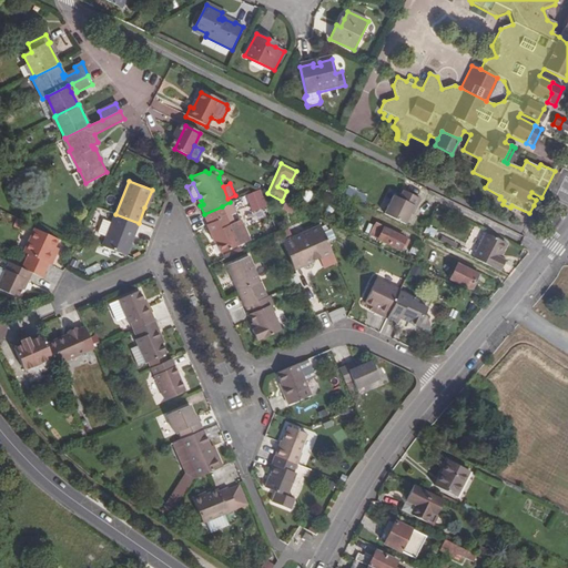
[(152,190),(144,208),(146,209),(154,191),(152,190)]
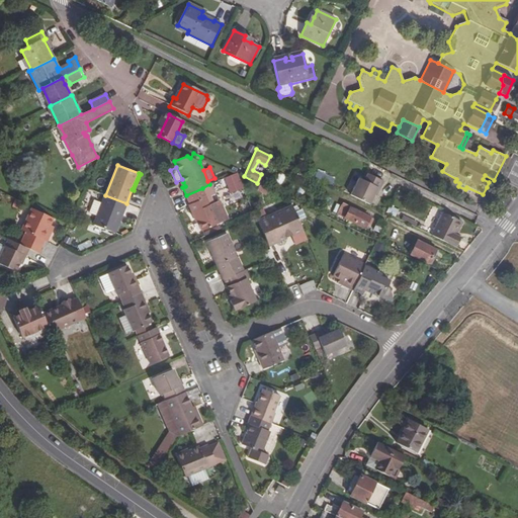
[(225,178),(231,193),(243,188),(236,173),(225,178)]
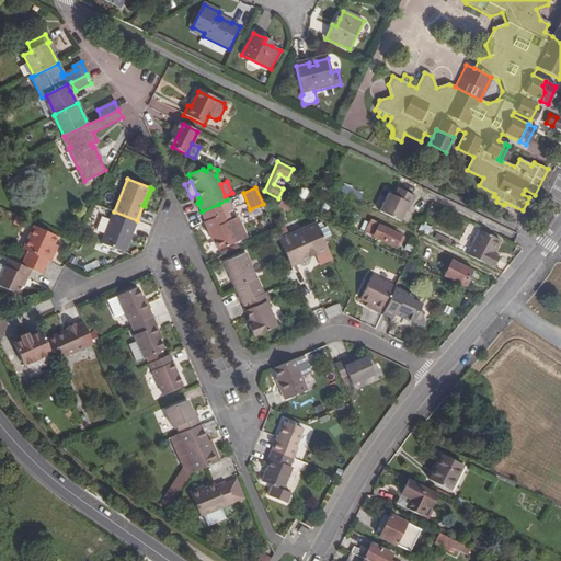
[(304,204),(309,191),(302,187),(296,201),(304,204)]
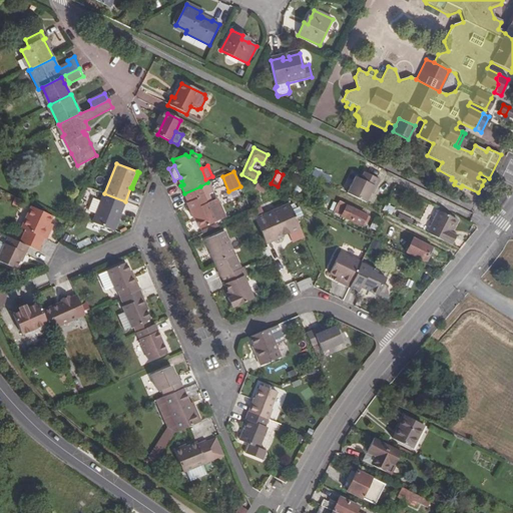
[(380,180),(364,172),(360,180),(355,177),(347,193),(366,203),(371,193),(374,187),(376,187),(380,180)]
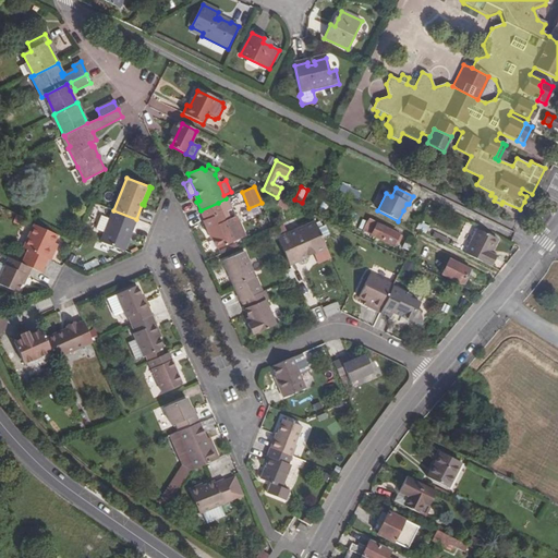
[(355,201),(342,194),(340,201),(352,206),(355,201)]
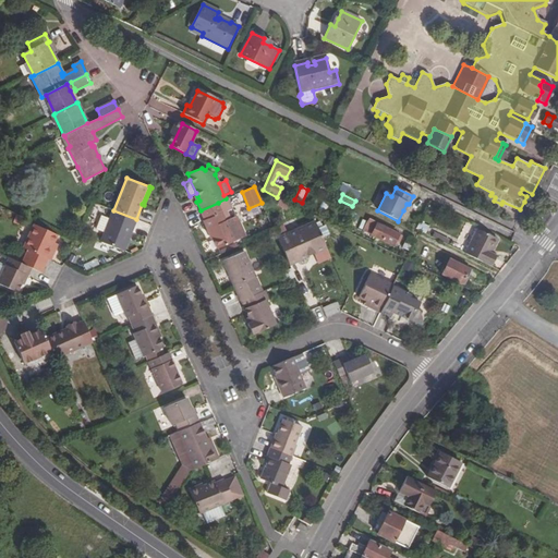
[(217,249),(246,235),(238,216),(226,220),(222,221),(219,214),(222,213),(218,203),(201,210),(205,219),(203,220),(207,229),(208,229),(213,238),(217,249)]
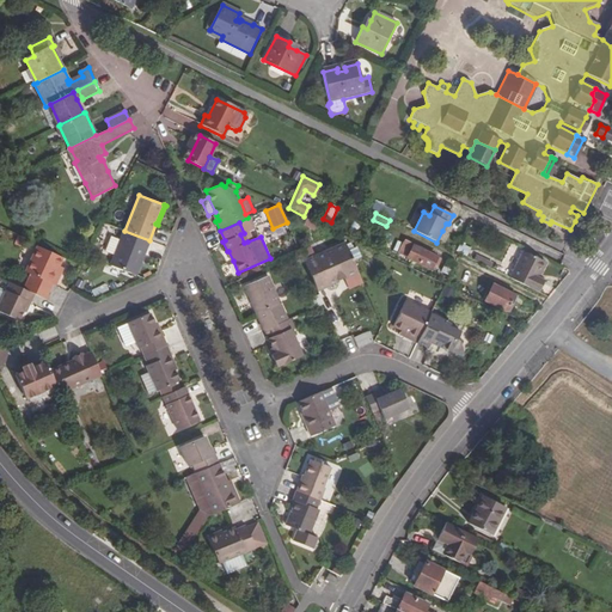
[(124,231),(123,231),(120,239),(114,255),(110,265),(135,275),(150,240),(124,231)]
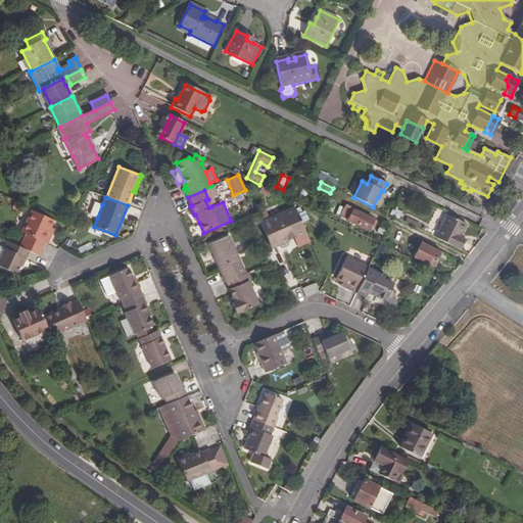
[(97,218),(102,204),(96,201),(90,216),(97,218)]
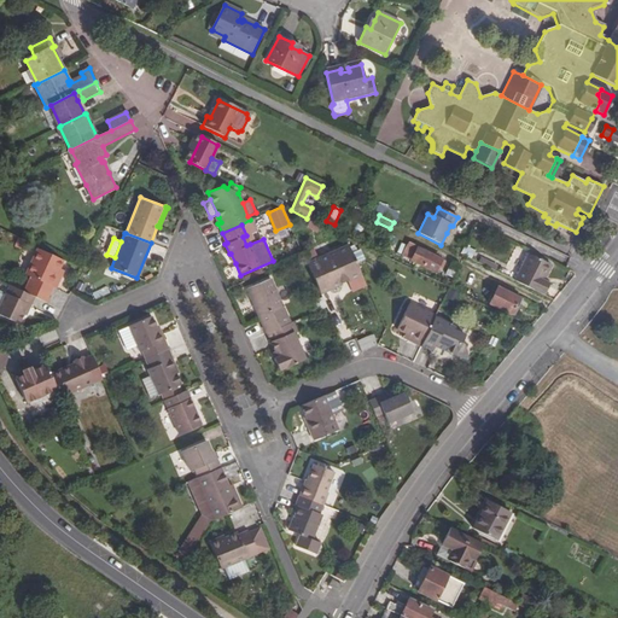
[(408,243),(403,252),(413,257),(412,261),(435,272),(437,264),(441,267),(444,261),(420,250),(423,246),(419,244),(418,246),(409,242),(408,243)]
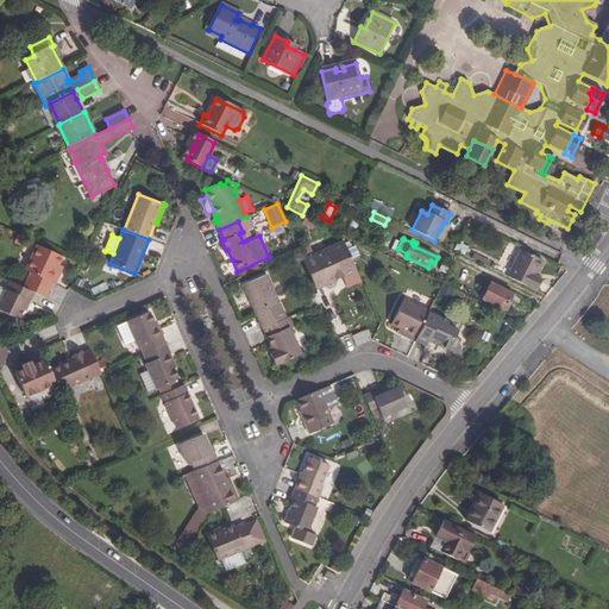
[(457,242),(453,250),(464,255),(469,246),(457,242)]
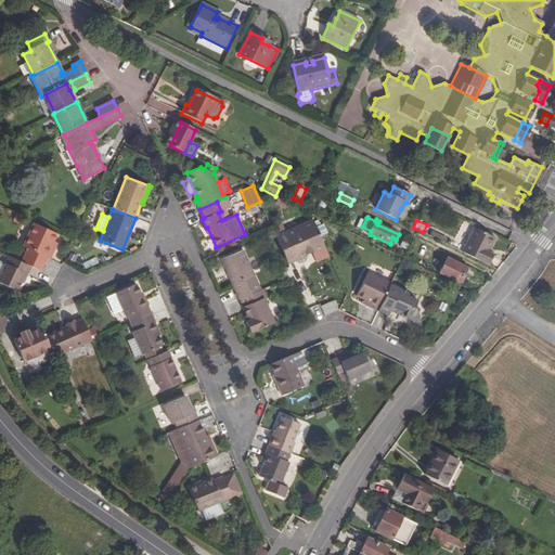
[(276,237),(287,262),(324,246),(313,221),(276,237)]
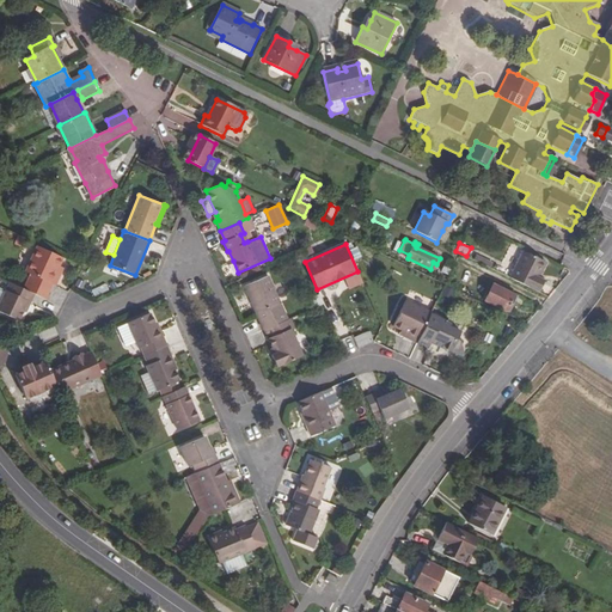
[(34,293),(44,299),(51,285),(54,286),(61,271),(56,270),(59,265),(62,258),(37,245),(25,271),(30,274),(23,288),(34,293)]
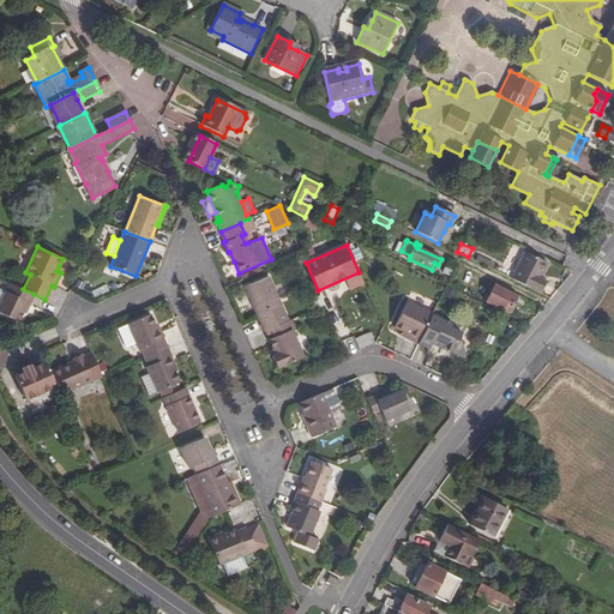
[(401,251),(398,259),(407,264),(409,259),(410,256),(401,251)]
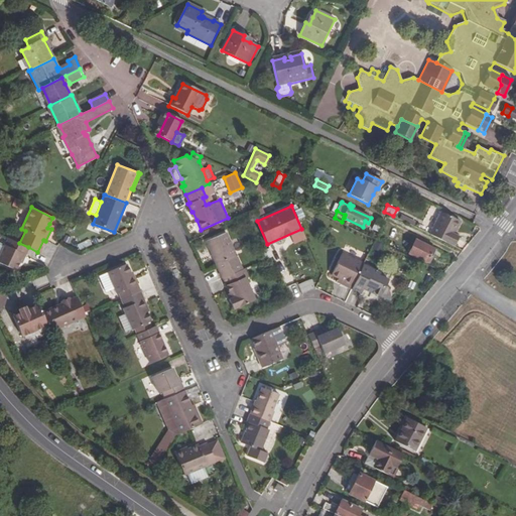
[(459,221),(440,213),(429,235),(449,245),(453,237),(450,236),(459,221)]
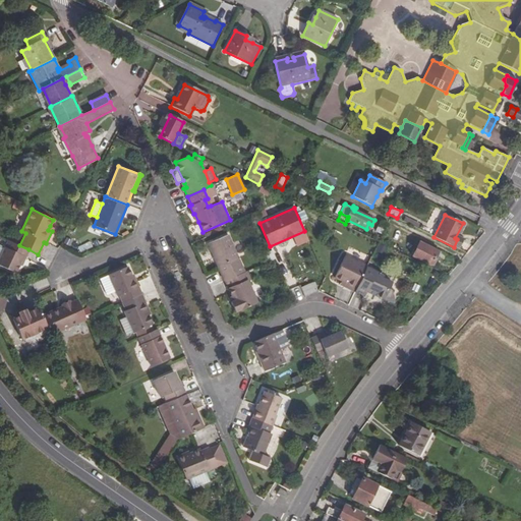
[(418,224),(404,217),(402,222),(416,229),(418,224)]
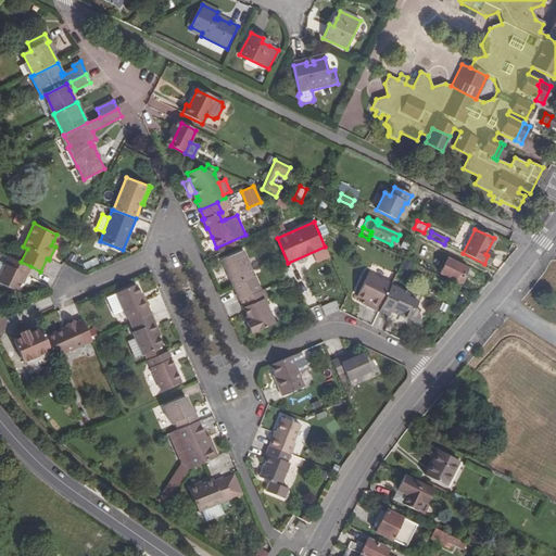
[(496,239),(494,238),(485,254),(488,255),(496,239)]
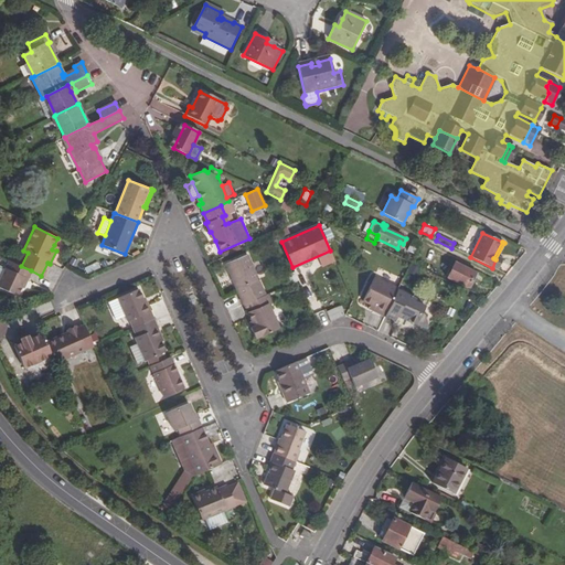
[(233,278),(232,279),(244,305),(265,296),(247,255),(226,264),(233,278)]
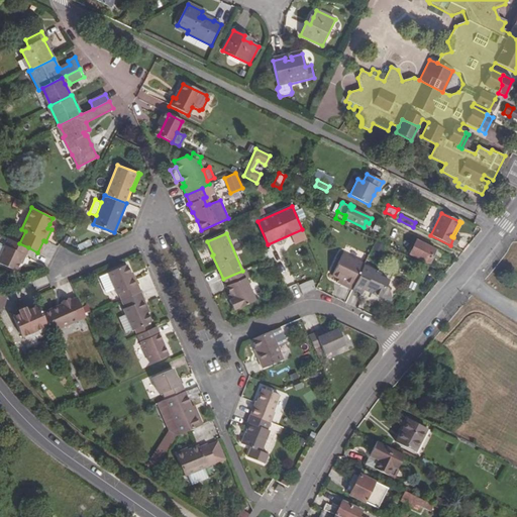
[(19,243),(7,238),(4,245),(0,243),(0,263),(15,271),(19,263),(23,254),(24,255),(28,247),(19,243)]
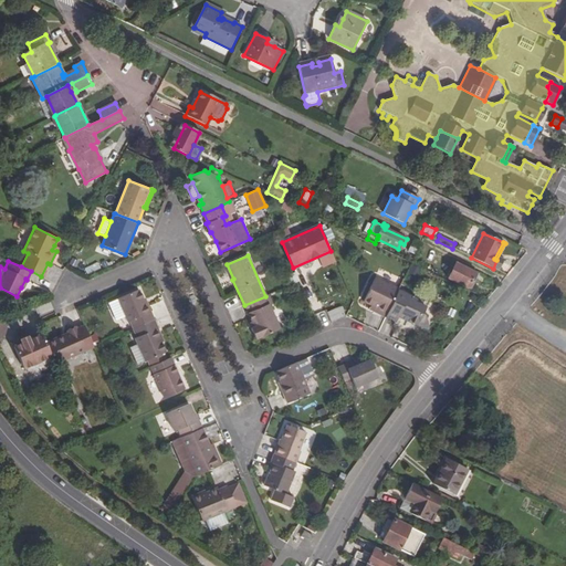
[(456,262),(448,279),(468,289),(477,272),(456,262)]
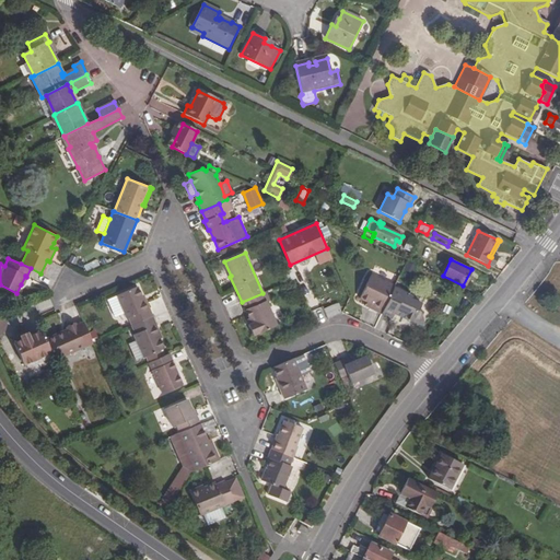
[(369,307),(381,314),(394,287),(371,275),(360,299),(371,304),(369,307)]
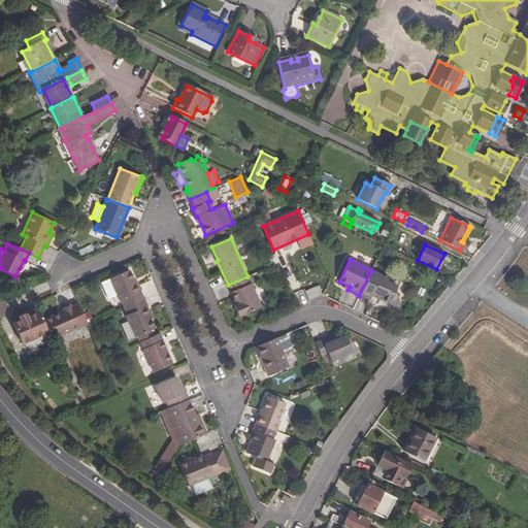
[(121,299),(125,306),(143,298),(140,291),(138,292),(129,270),(99,284),(106,299),(114,296),(117,301),(121,299)]
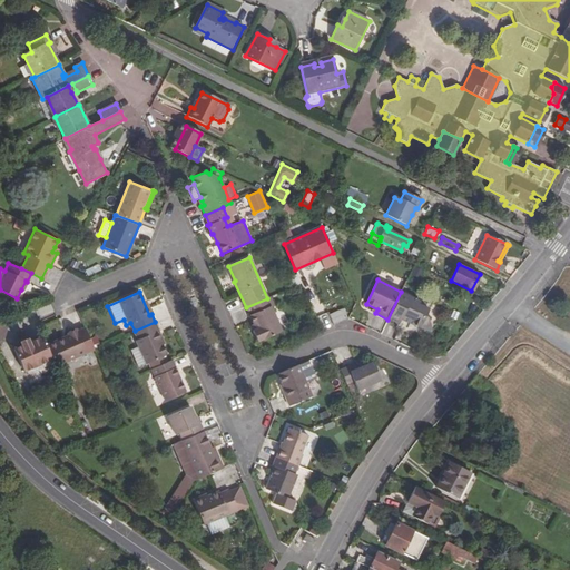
[(401,318),(425,330),(429,322),(428,317),(424,316),(428,310),(418,304),(419,302),(401,293),(387,320),(399,324),(401,318)]
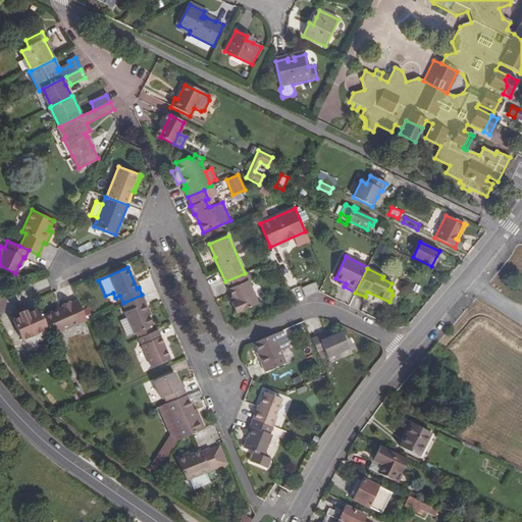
[(245,273),(225,281),(231,297),(233,301),(230,303),(236,313),(258,304),(248,280),(251,279),(248,271),(245,273)]
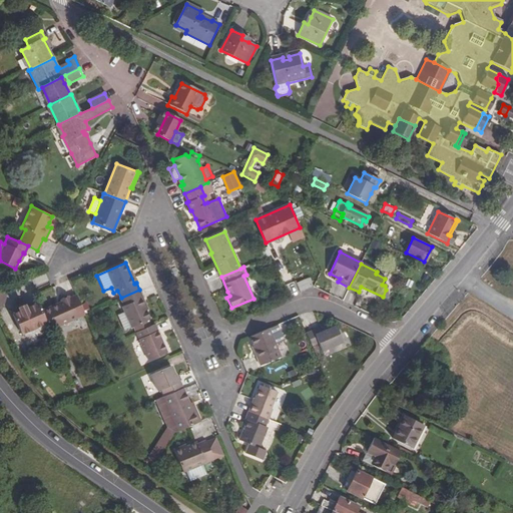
[(46,275),(33,279),(35,286),(47,282),(46,275)]
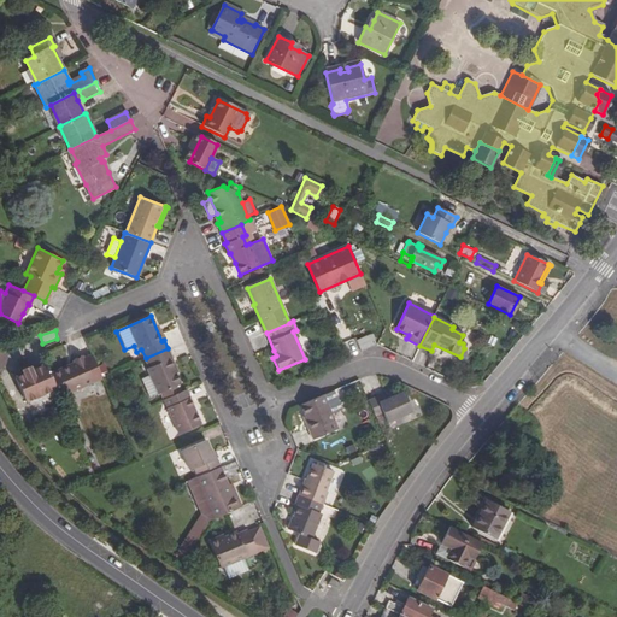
[(357,342),(360,352),(377,345),(372,335),(357,342)]
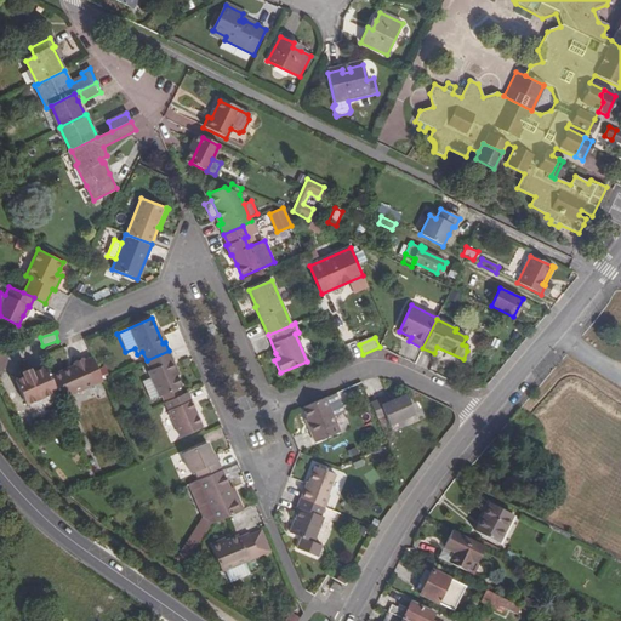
[(147,360),(146,360),(151,370),(148,371),(151,377),(159,397),(161,396),(180,387),(182,387),(171,362),(174,360),(169,351),(147,360)]
